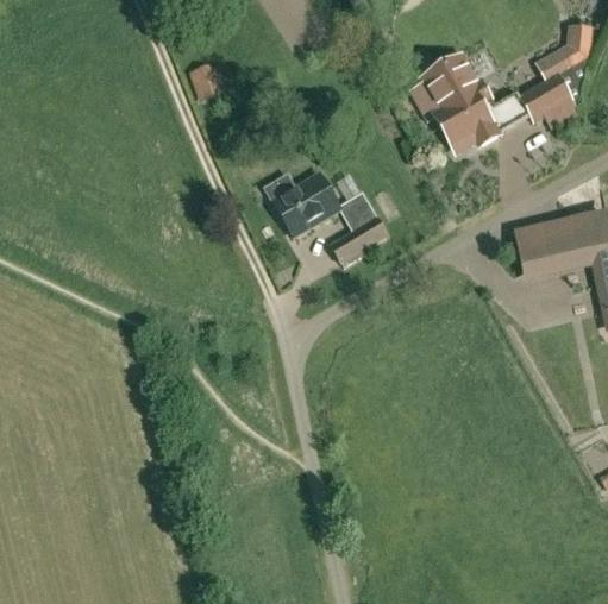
[(565,43),(533,60),(544,80),(587,56),(589,25),(568,24),(565,43)]
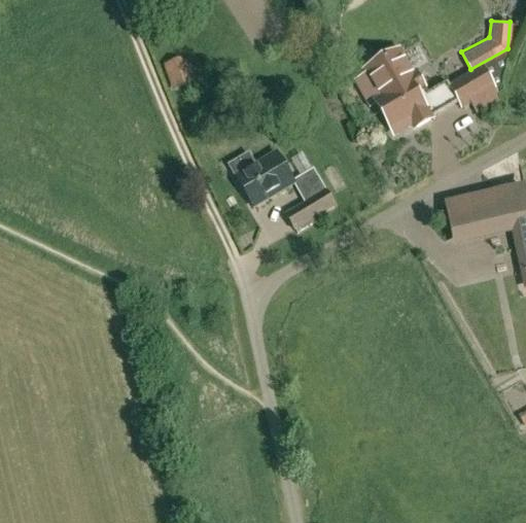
[(411,73),(397,48),(363,67),(359,70),(361,74),(351,79),(367,107),(376,102),(389,126),(407,116),(413,127),(429,117),(427,113),(444,104),(436,92),(428,97),(415,71),(411,73)]
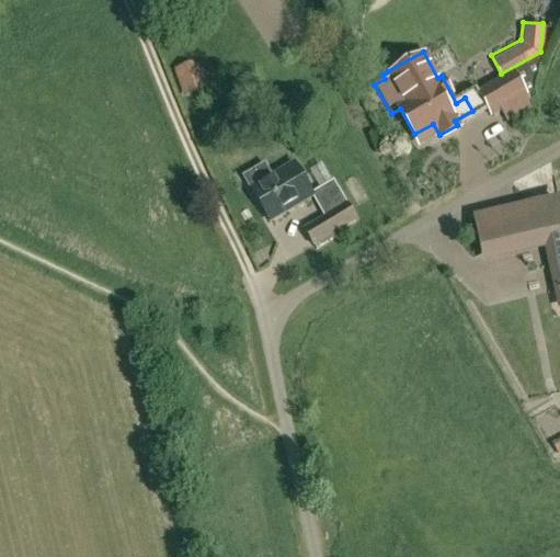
[(191,58),(172,65),(182,92),(201,86),(191,58)]
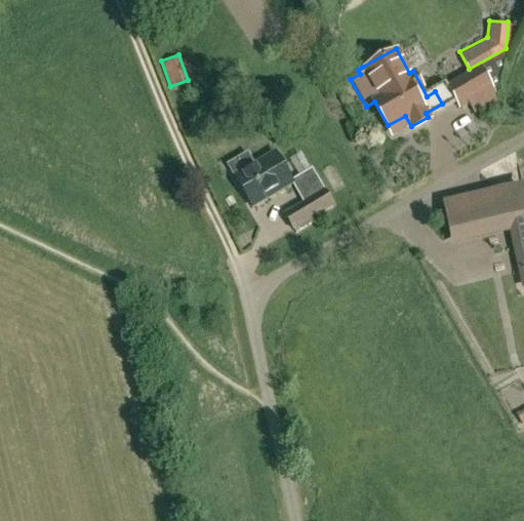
[(458,104),(489,86),(478,66),(447,84),(458,104)]
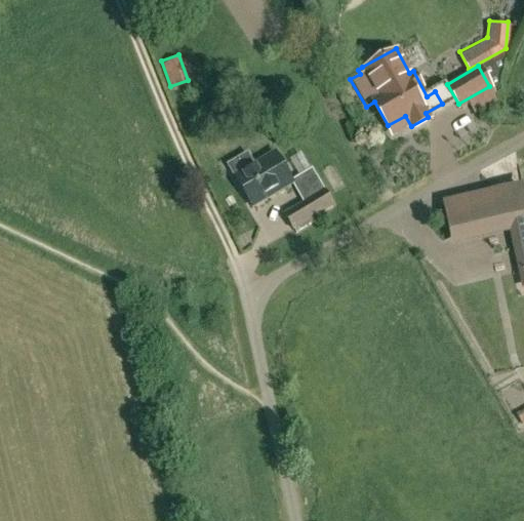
[(300,149),(287,156),(295,172),(309,165),(300,149)]
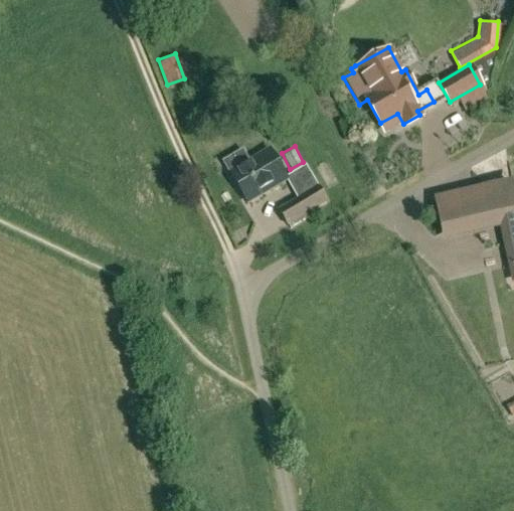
[(246,198),(284,175),(269,148),(229,170),(246,198)]
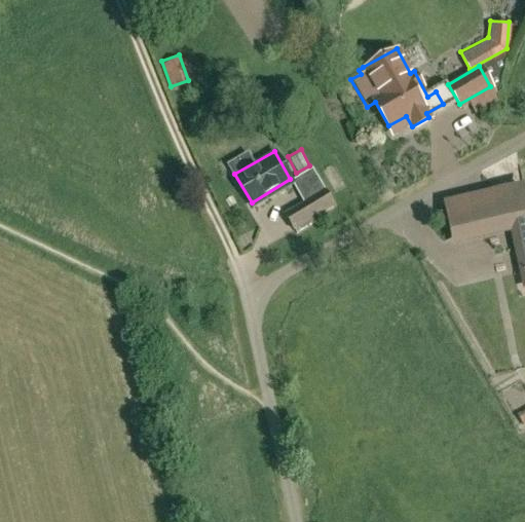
[(302,200),(324,188),(311,168),(290,179),(302,200)]
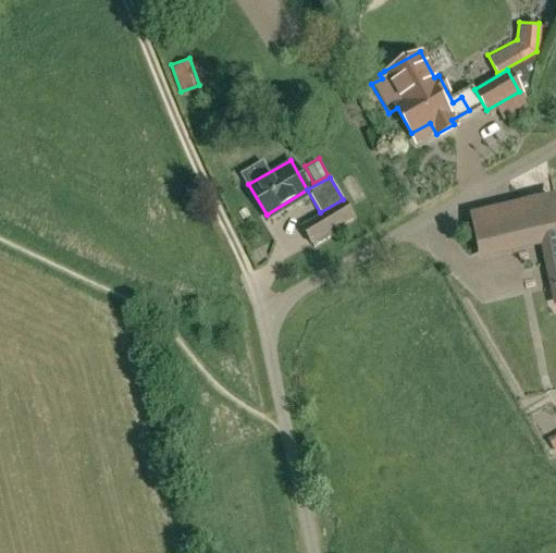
[(542,238),(555,302),(555,300),(555,197),(555,192),(472,209),(481,252),(542,238)]
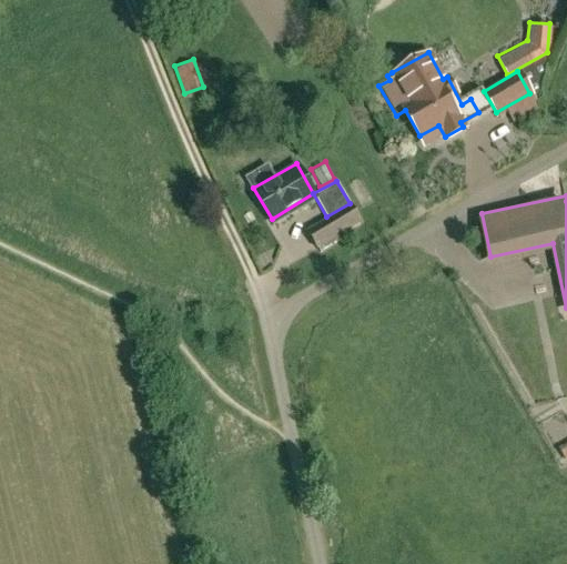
[(350,203),(326,217),(306,229),(315,244),(358,219),(350,203)]
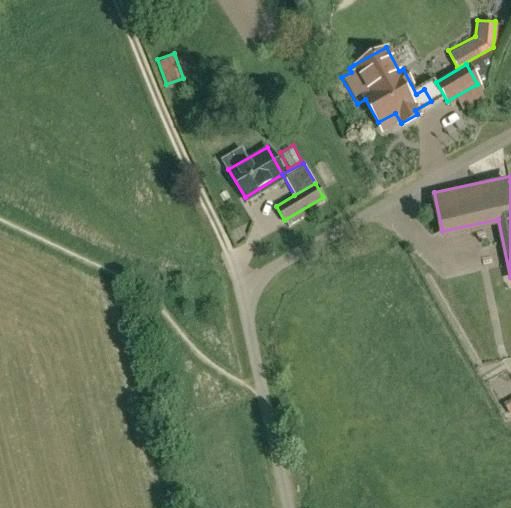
[(510,400),(502,405),(506,414),(510,411),(510,400)]
